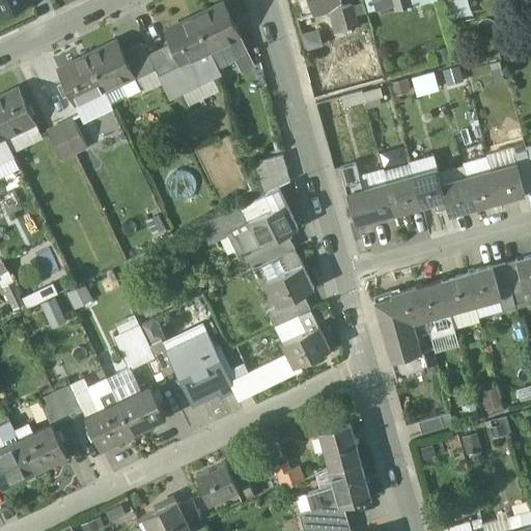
[(0,0),(0,16),(32,0),(0,0)]
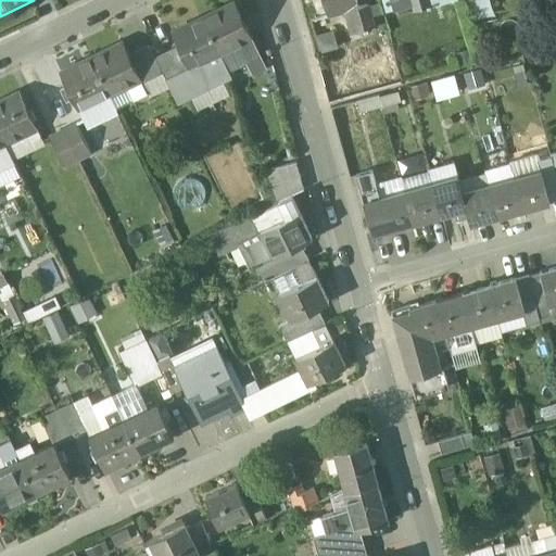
[(361,10),(357,0),(313,0),(311,1),(316,22),(361,10)]
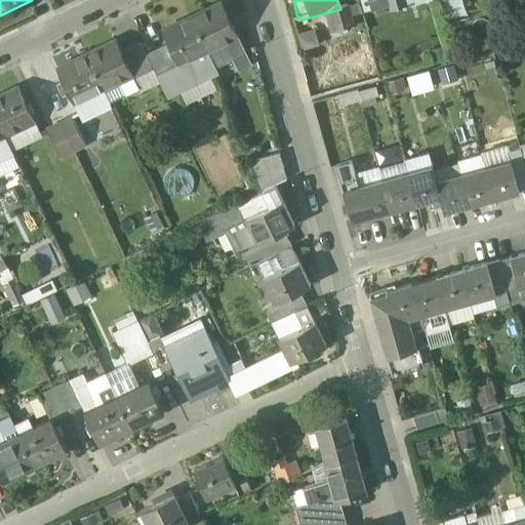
[(366,0),(370,13),(388,8),(389,12),(402,9),(402,10),(408,8),(405,0),(402,1),(401,0),(366,0)]
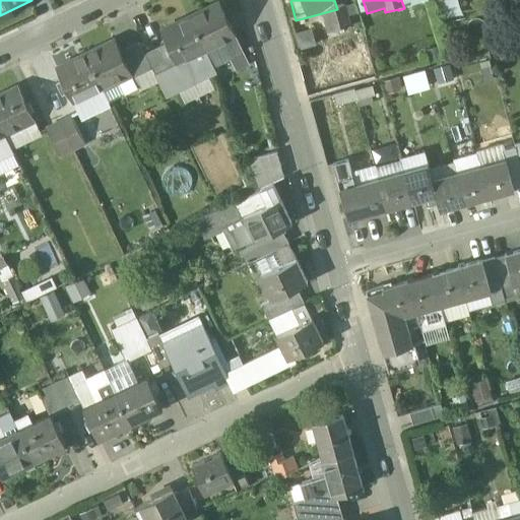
[(220,2),(190,16),(206,51),(237,37),(220,2)]
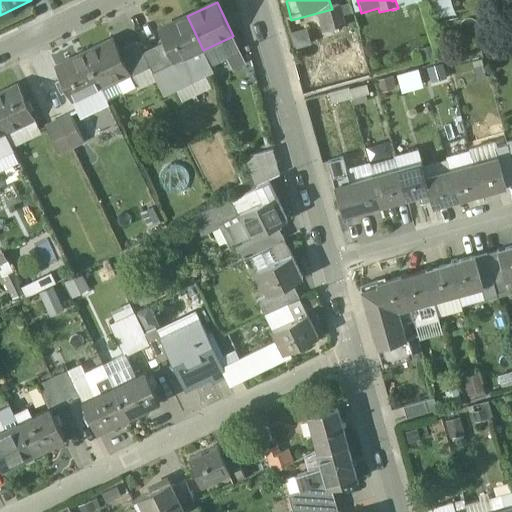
[(187,16),(159,30),(165,42),(175,63),(203,50),(187,16)]
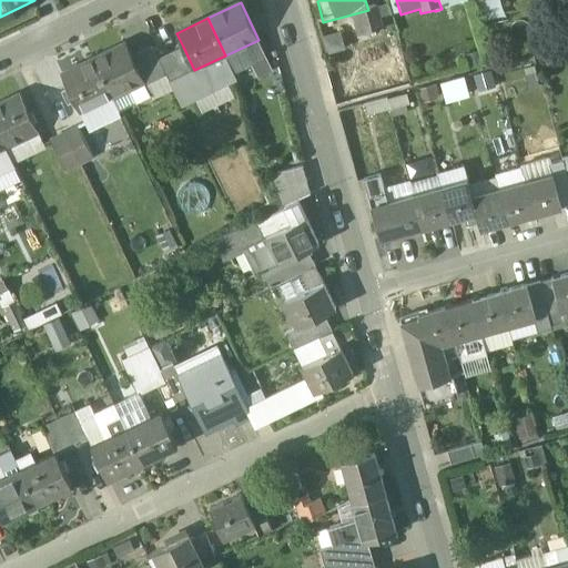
[(259,40),(225,56),(234,73),(252,64),(259,78),(274,70),(259,40)]
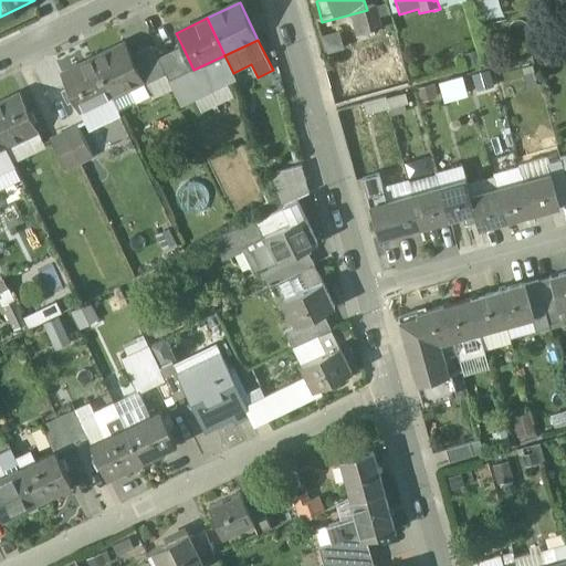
[(127,43),(94,60),(112,96),(145,81),(133,55),(127,43)]
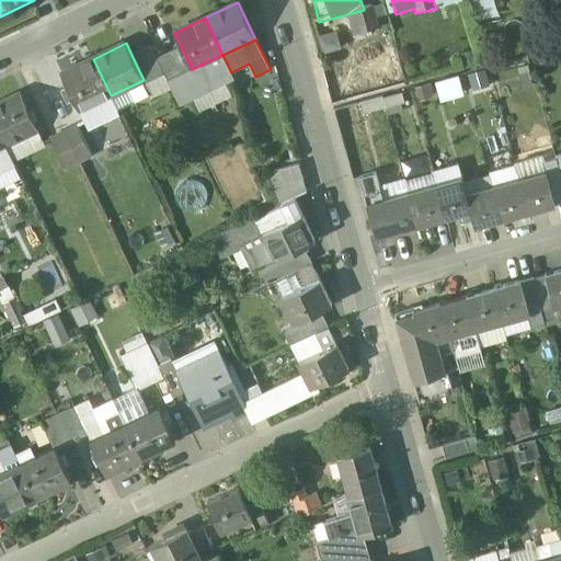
[(151,46),(132,55),(144,80),(145,81),(163,72),(157,58),(151,46)]
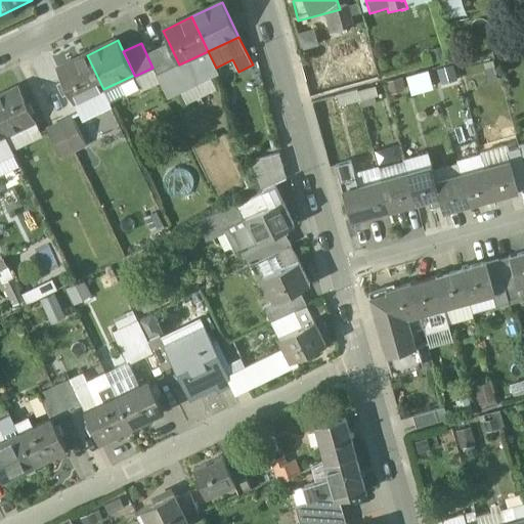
[(169,43),(146,54),(153,68),(157,76),(179,64),(169,43)]
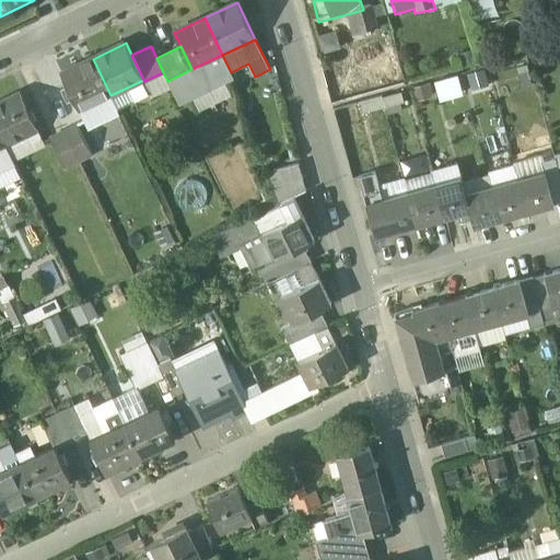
[(191,69),(167,81),(178,104),(233,78),(231,72),(222,55),(191,69)]
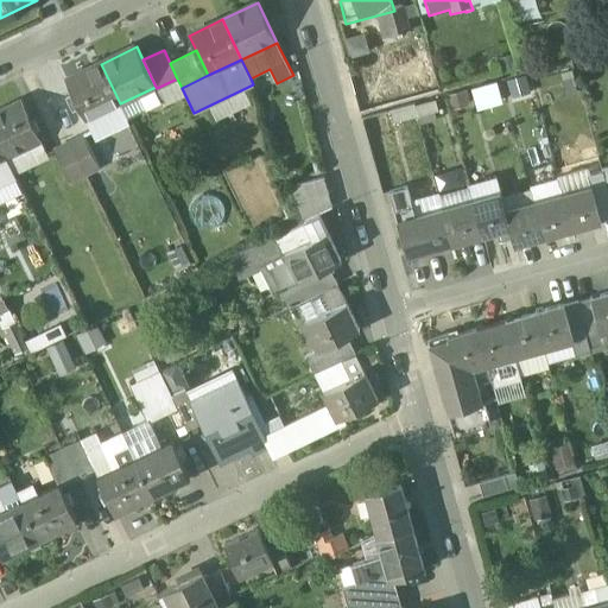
[(120,103),(101,64),(68,80),(88,120),(120,103)]
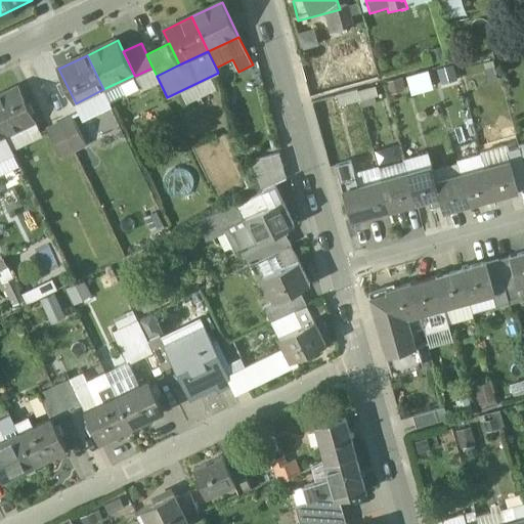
[(449,64),(433,72),(438,84),(454,77),(449,64)]
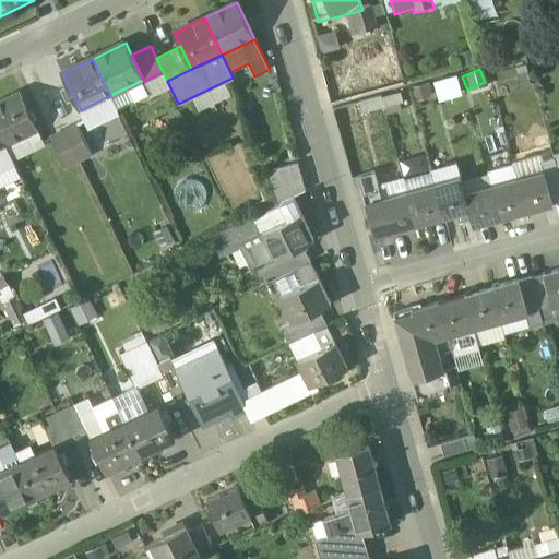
[(460,72),(436,79),(440,98),(465,92),(460,72)]
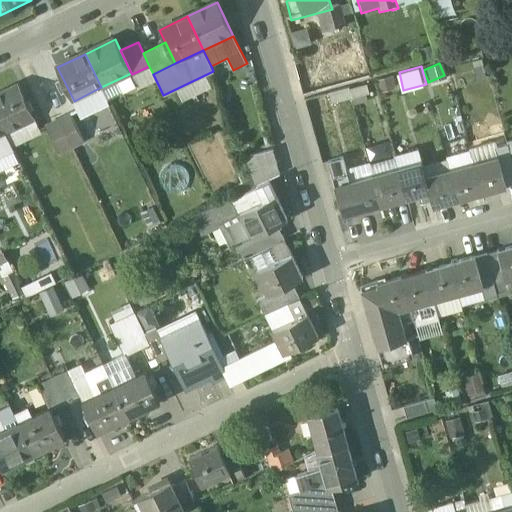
[(19,85),(0,94),(0,120),(6,133),(35,119),(19,85)]
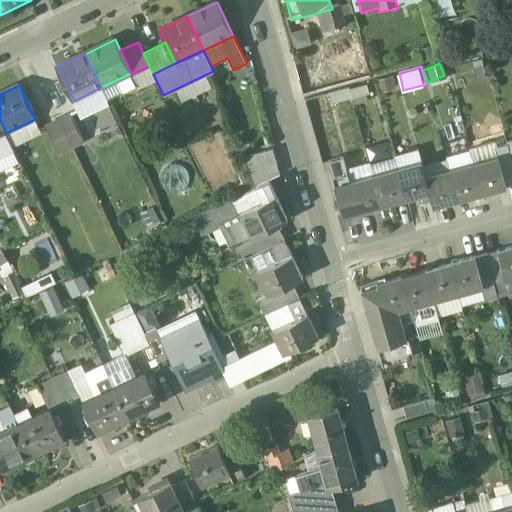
[(326,111),(353,104),(349,86),(322,93),(326,111)]
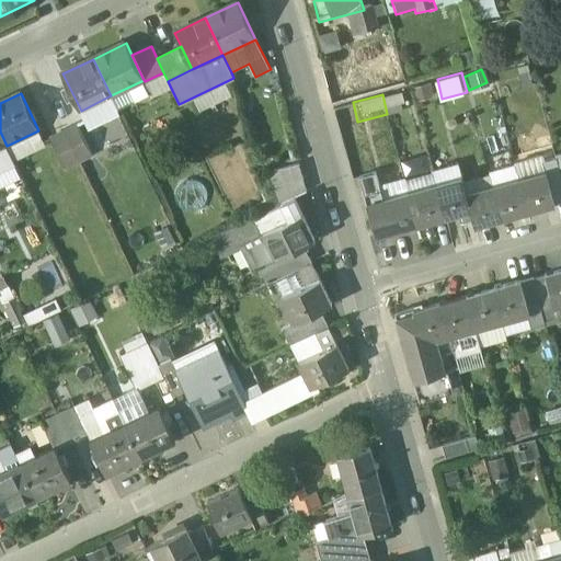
[(93,156),(79,126),(65,133),(79,163),(93,156)]
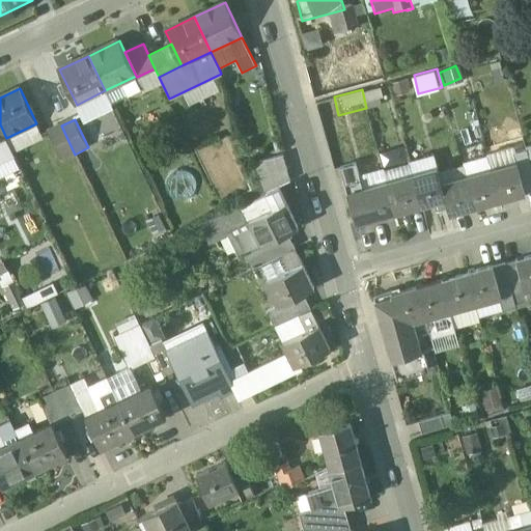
[(341,120),(329,126),(336,143),(348,138),(341,120)]
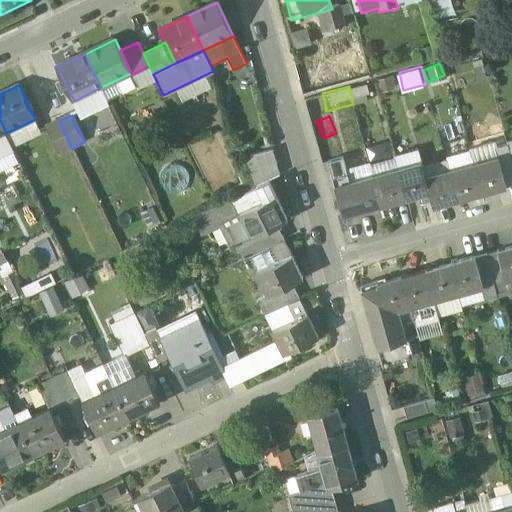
[(72,149),(59,121),(47,127),(61,154),(72,149)]
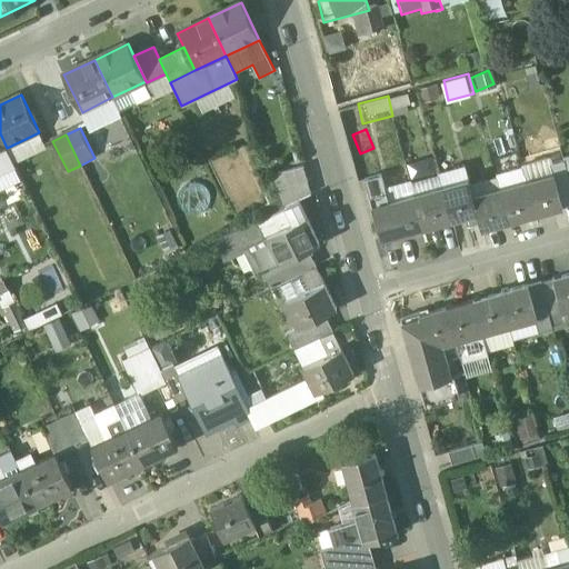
[(566,160),(550,165),(553,175),(555,173),(563,207),(568,205),(568,177),(567,170),(568,170),(566,160)]
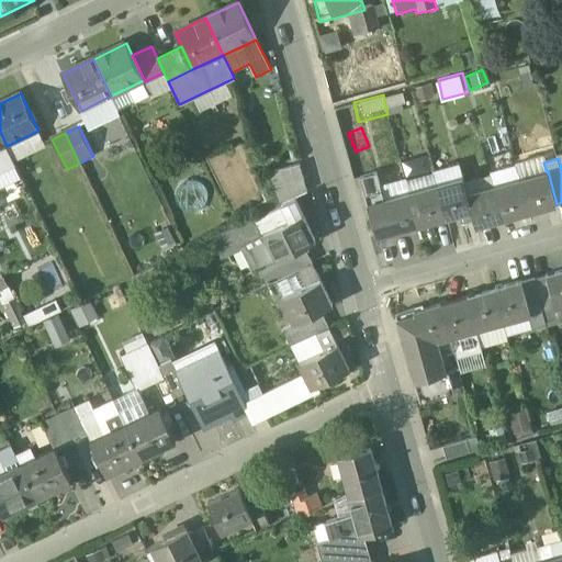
[(516,165),(490,172),(494,187),(520,179),(516,165)]
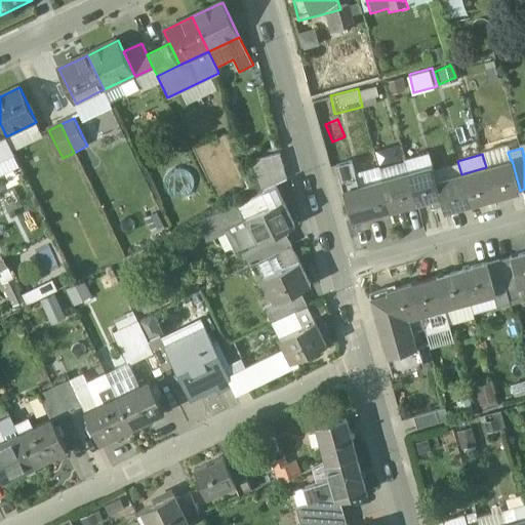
[(280,155),(252,161),(264,190),(274,185),(286,178),(280,155)]
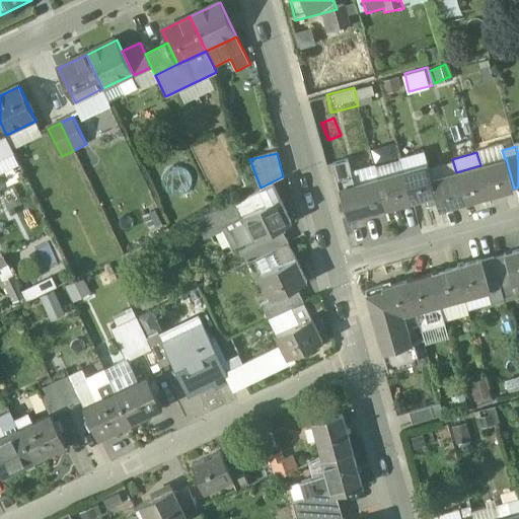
[(505,159),(480,165),(490,197),(515,190),(514,189),(506,158),(505,159)]
